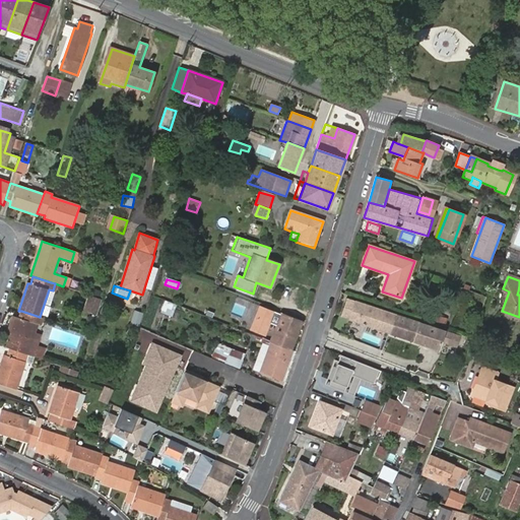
[(102,299),(89,296),(85,311),(96,314),(102,299)]
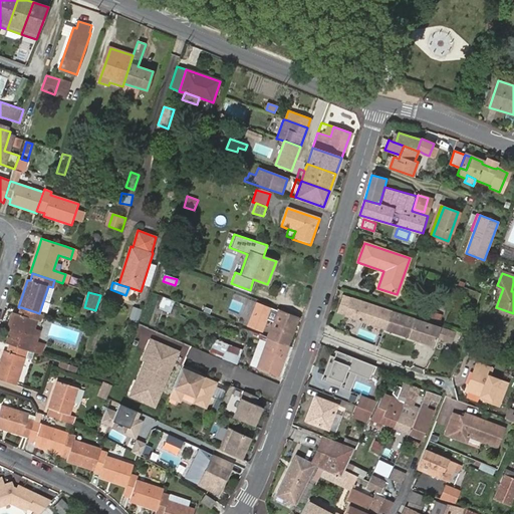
[(344,315),(384,328),(391,311),(341,295),(336,312),(344,315)]
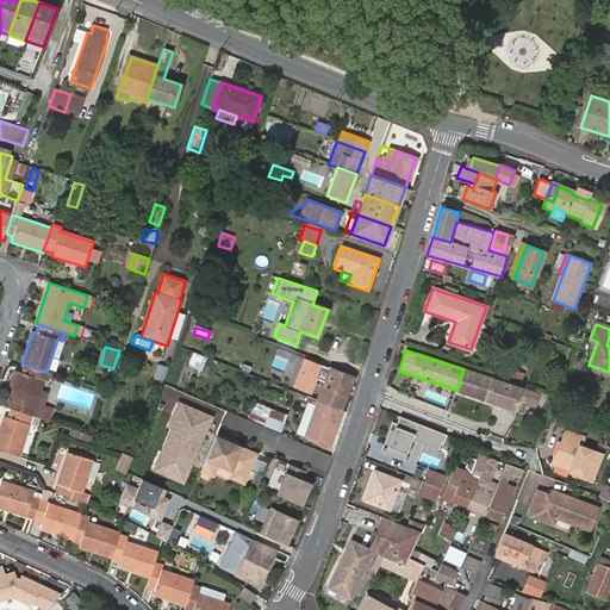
[(195,353),(192,352),(184,372),(187,373),(195,353)]
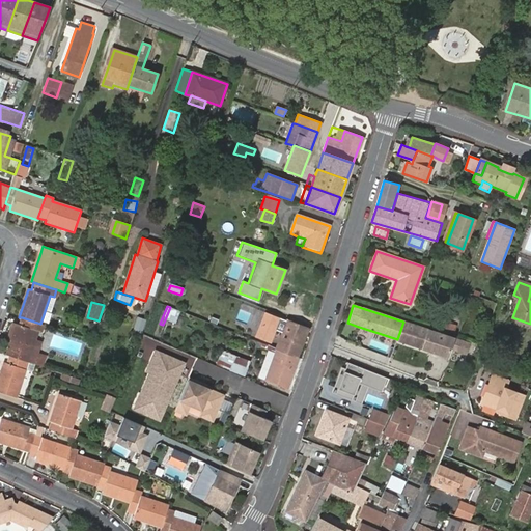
[(45,326),(40,324),(22,317),(20,325),(17,324),(6,355),(9,356),(28,362),(40,366),(45,355),(31,351),(38,331),(42,332),(45,326)]
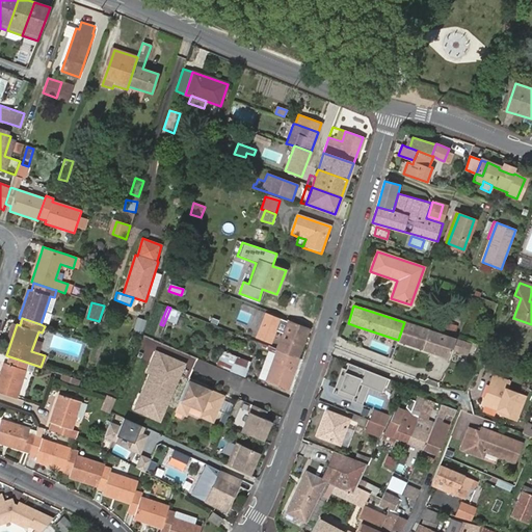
[(142,330),(145,320),(136,318),(134,328),(142,330)]
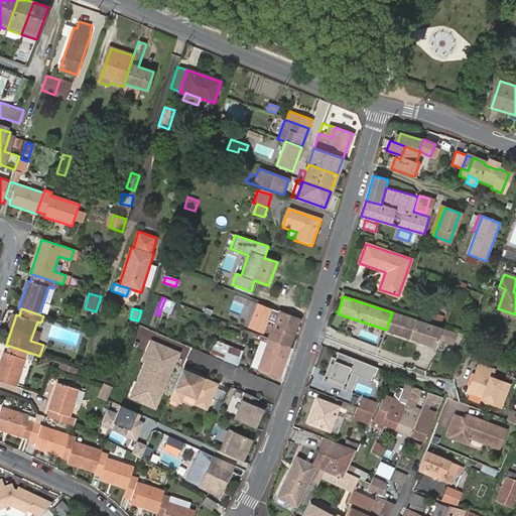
[(261,331),(259,336),(261,336),(288,347),(298,319),(279,312),(271,334),(261,331)]
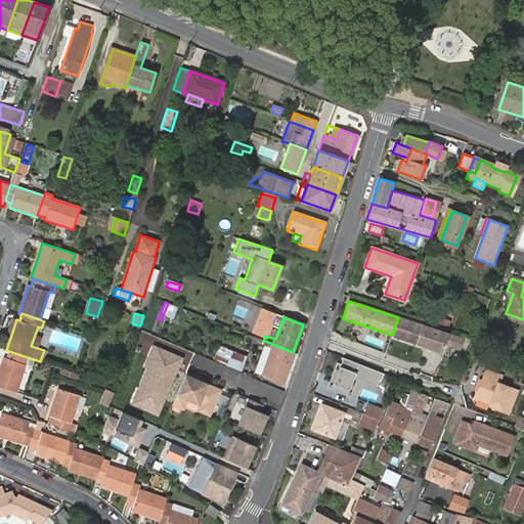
[(398,317),(392,335),(441,351),(444,345),(461,350),(464,339),(398,317)]
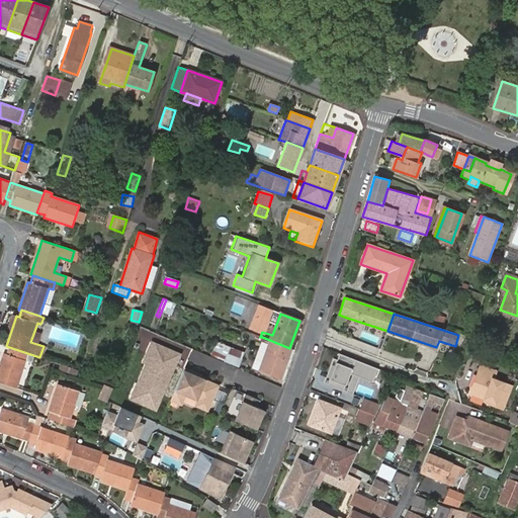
[(289,348),(262,337),(260,341),(267,344),(258,370),(280,378),(291,349),(289,348)]
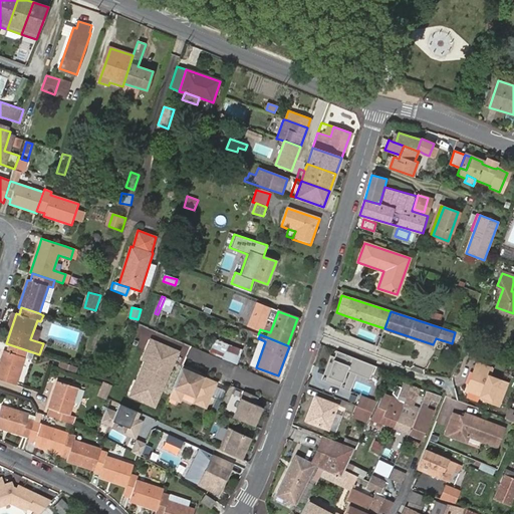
[(241,350),(214,340),(209,353),(222,357),(223,358),(237,363),(241,350)]
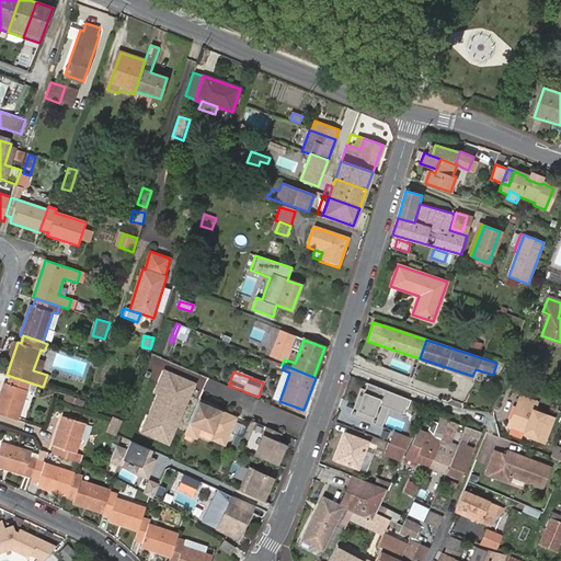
[(168,444),(174,427),(171,425),(172,421),(176,423),(193,385),(163,373),(155,392),(159,393),(149,416),(152,418),(147,431),(158,435),(157,438),(168,444)]
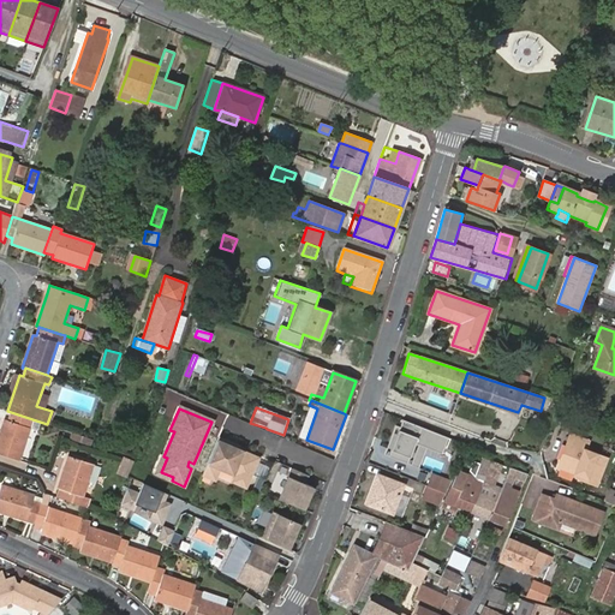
[(0,454),(18,460),(33,419),(11,412),(9,421),(5,419),(0,433),(0,454)]
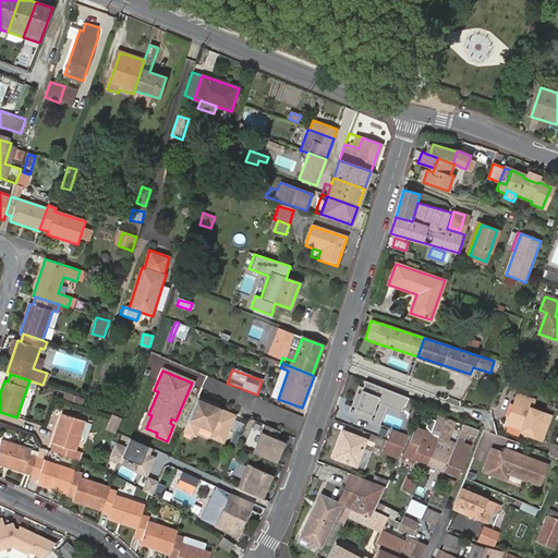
[(401,411),(407,397),(365,381),(353,412),(379,422),(387,405),(401,411)]
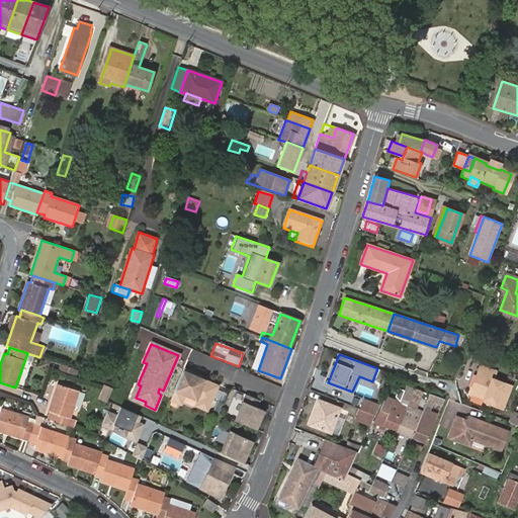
[(60,364),(58,369),(75,374),(77,369),(60,364)]
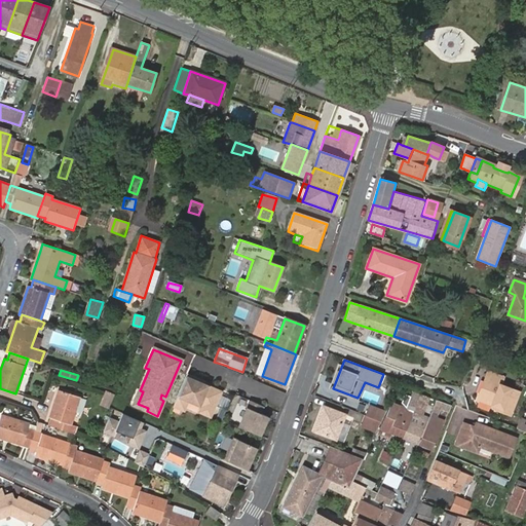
[(197,378),(187,373),(173,406),(181,409),(184,408),(187,400),(201,406),(199,412),(210,416),(220,391),(201,384),(195,381),(197,378)]
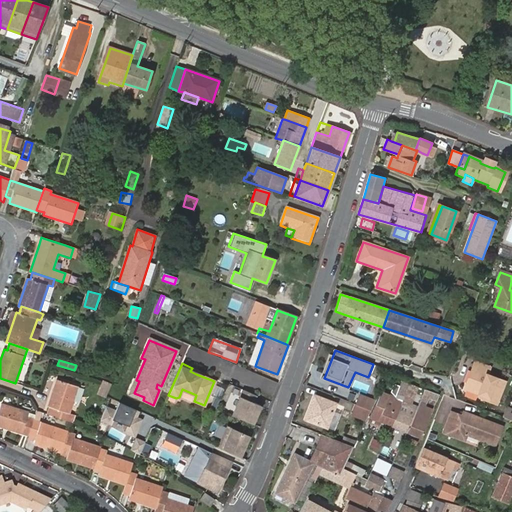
[(492,397),(491,401),(499,404),(508,382),(490,375),(492,369),(478,364),(468,388),(485,395),(492,397)]
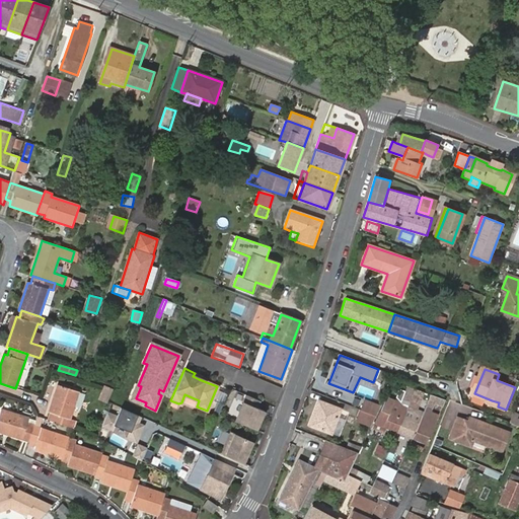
[(130,395),(136,398),(141,386),(138,385),(135,384),(130,395)]
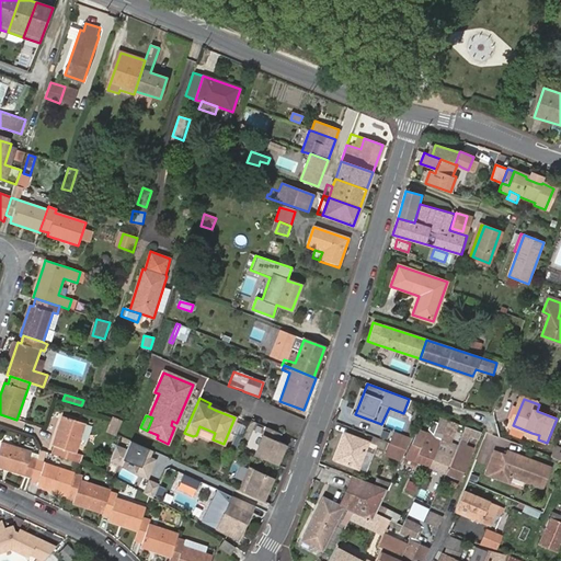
[(55,446),(53,454),(78,462),(80,455),(76,454),(84,424),(63,418),(53,446),(55,446)]
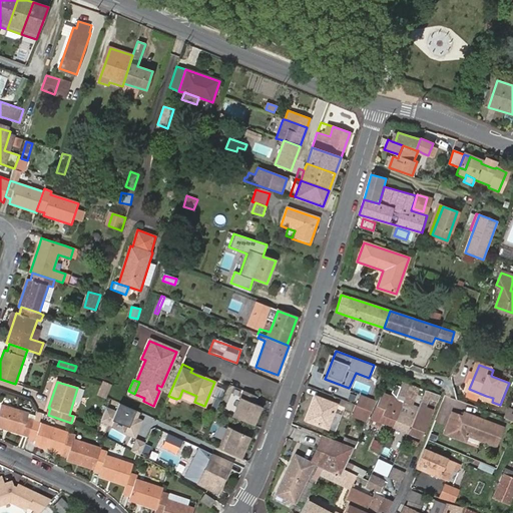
[(105,398),(109,385),(102,382),(98,396),(105,398)]
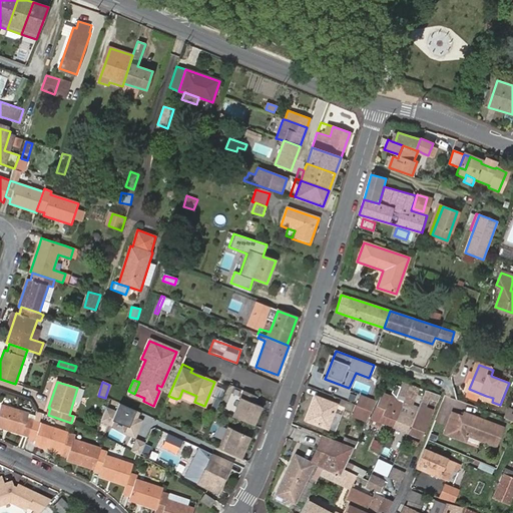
[(406,395),(410,385),(403,382),(398,395),(401,396),(402,393),(406,395)]
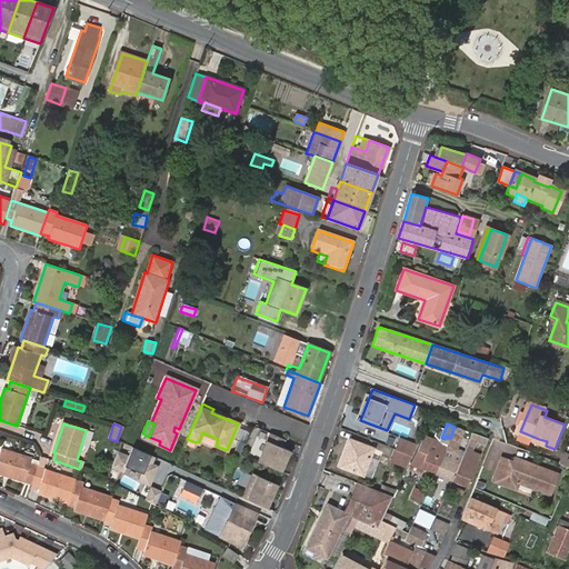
[(462,429),(455,427),(450,438),(450,440),(457,442),(462,429)]
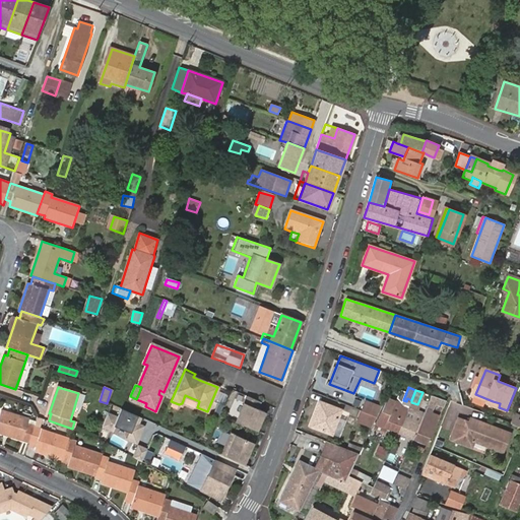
[(259,401),(247,396),(236,420),(256,430),(264,411),(256,408),(259,401)]
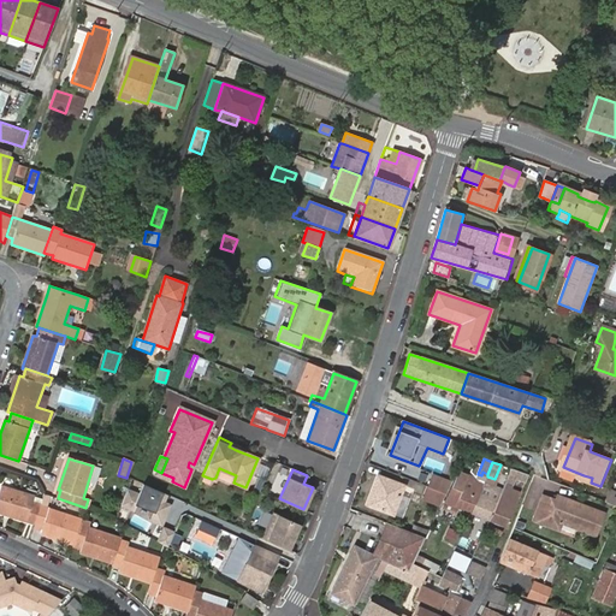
[(511,471),(503,490),(490,520),(508,527),(520,493),(511,490),(513,485),(516,486),(521,474),(511,471)]
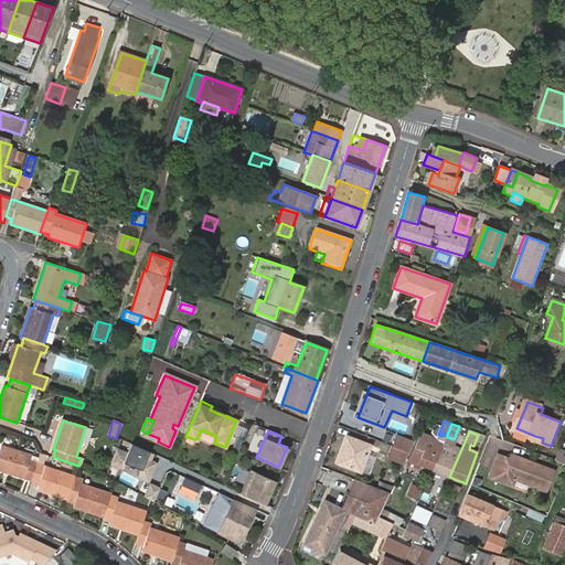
[(416,470),(430,437),(422,434),(407,460),(409,461),(407,466),(416,470)]
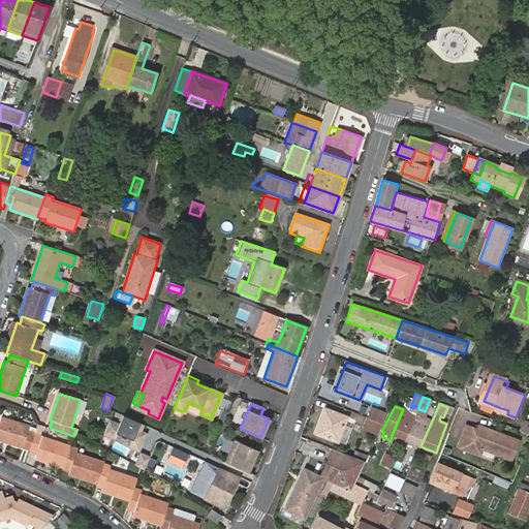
[(371,408),(368,418),(383,425),(389,415),(371,408)]
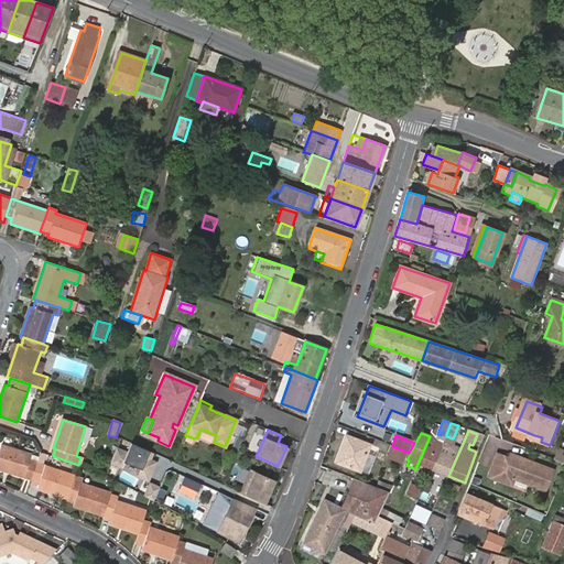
[(369,445),(346,436),(336,463),(360,470),(369,445)]
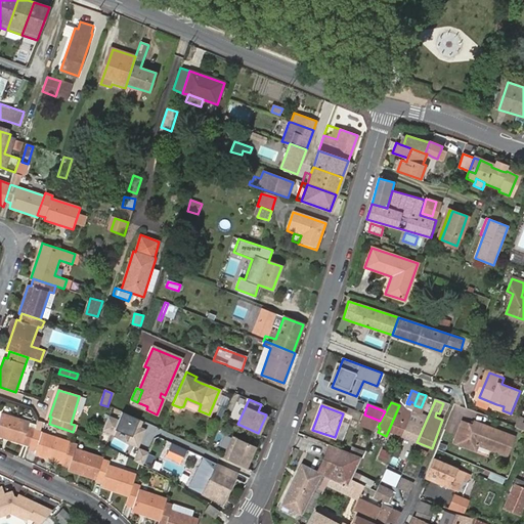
[(399,405),(386,436),(398,440),(400,436),(401,436),(411,410),(399,405)]
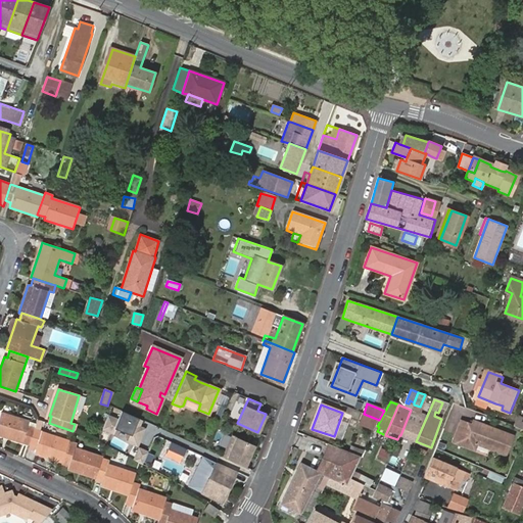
[(219,418),(224,408),(219,406),(214,416),(219,418)]
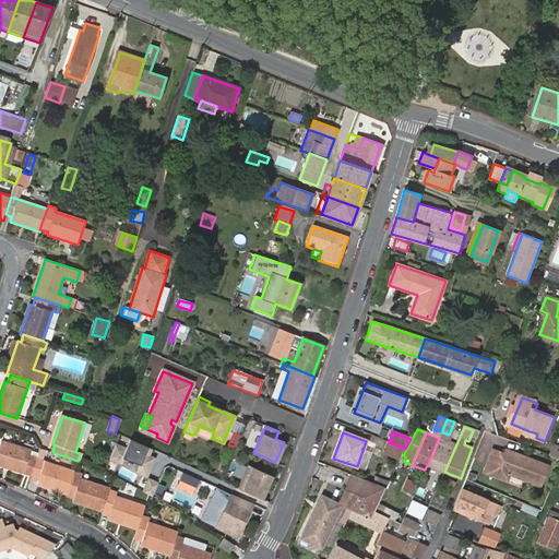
[(456,444),(439,438),(428,465),(444,472),(456,444)]
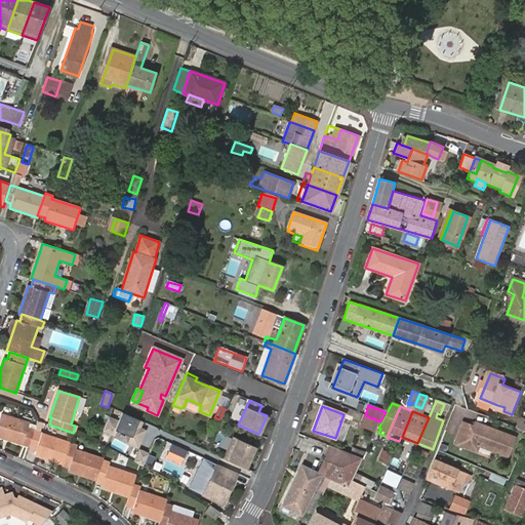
[(120,421),(108,417),(102,433),(115,438),(117,432),(128,437),(125,445),(138,450),(147,430),(140,428),(143,421),(123,414),(120,421)]
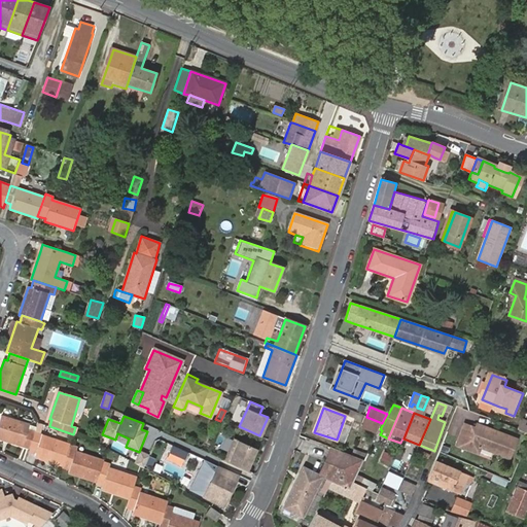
[(34,433),(34,432),(27,430),(28,425),(2,417),(0,421),(0,440),(29,449),(34,433)]
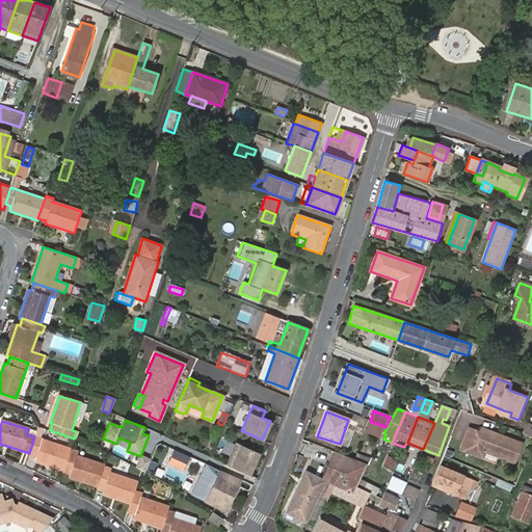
[(366,431),(380,437),(386,427),(370,421),(366,431)]
